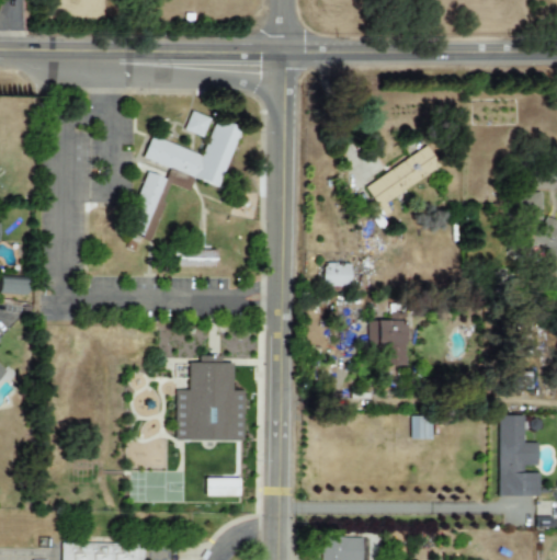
[(211,116),(192,111),(186,130),(205,136),(211,116)]
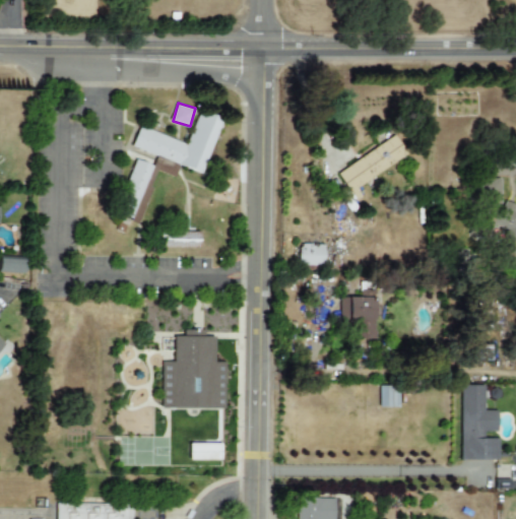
[(191,142),(140,127),(133,150),(138,151),(119,214),(143,221),(158,171),(178,177),(181,166),(206,173),(223,118),(200,111),(191,142)]
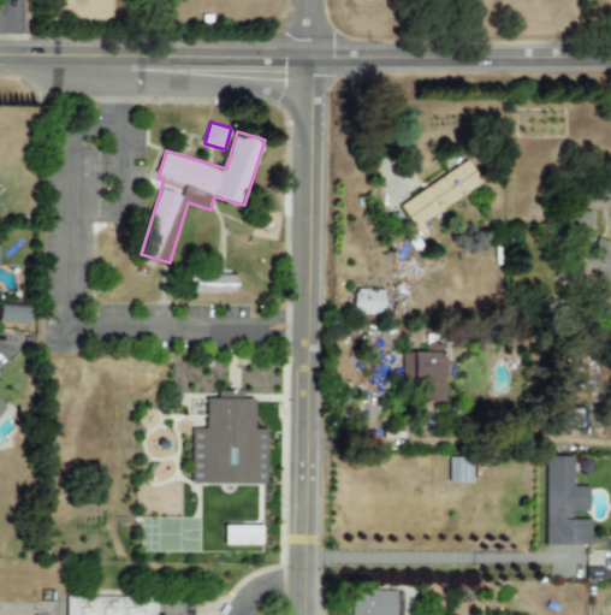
[(402,203),(417,226),(485,183),(470,160),(402,203)]
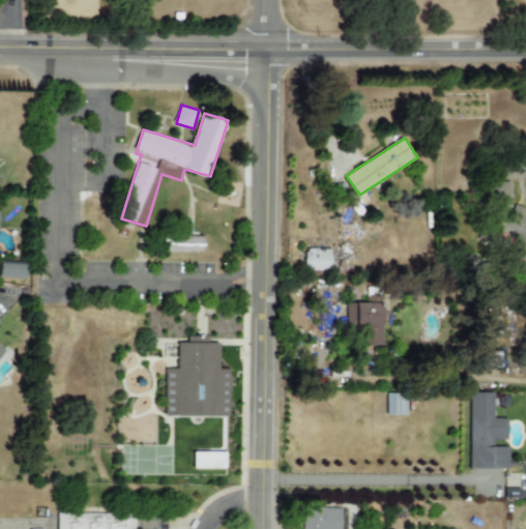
[(513,181),(494,181),(493,183),(494,207),(512,212),(505,230),(518,233),(519,256),(525,257),(525,207),(517,204),(513,181)]
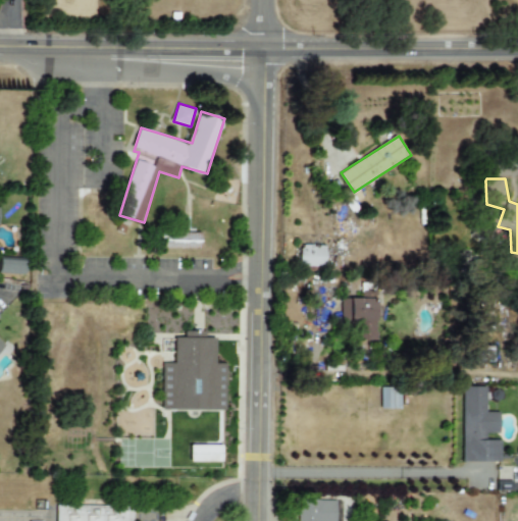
[(203,232),(162,231),(162,248),(202,249),(203,232)]
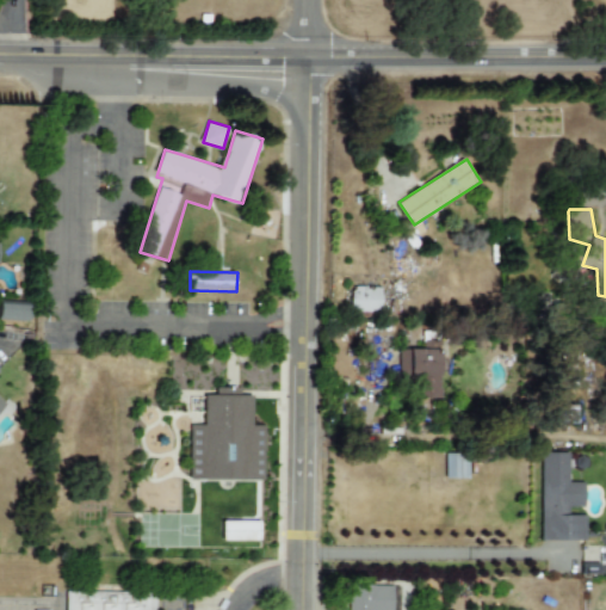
[(383,312),(383,287),(353,285),(353,310),(383,312)]
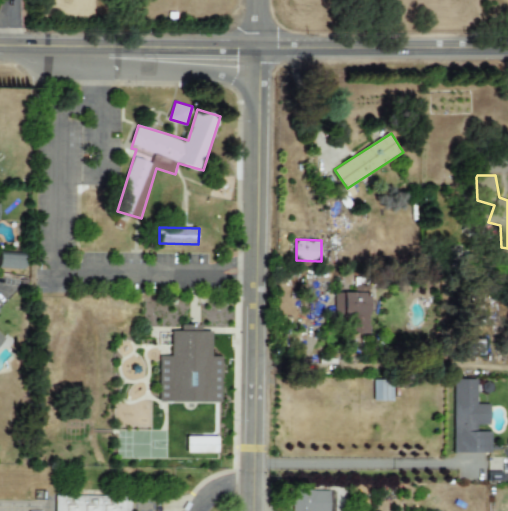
[(26,269),(27,252),(1,251),(1,267),(26,269)]
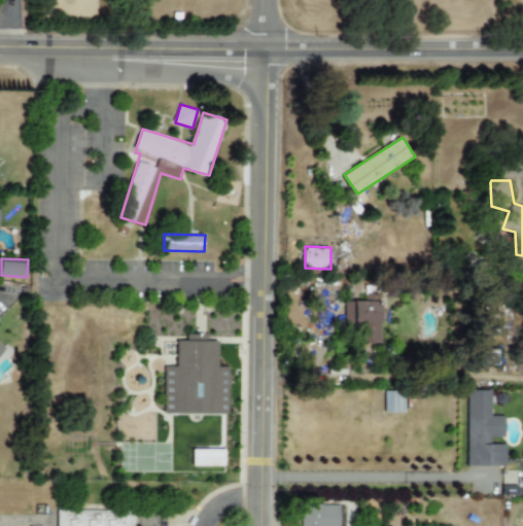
[(381,302),(347,301),(346,326),(361,326),(360,343),(380,343),(381,302)]
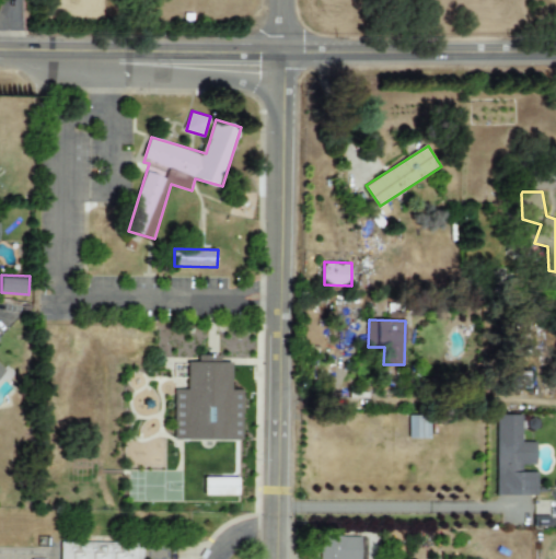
[(0,359),(20,376),(0,398),(0,333),(7,338),(0,346),(0,359)]
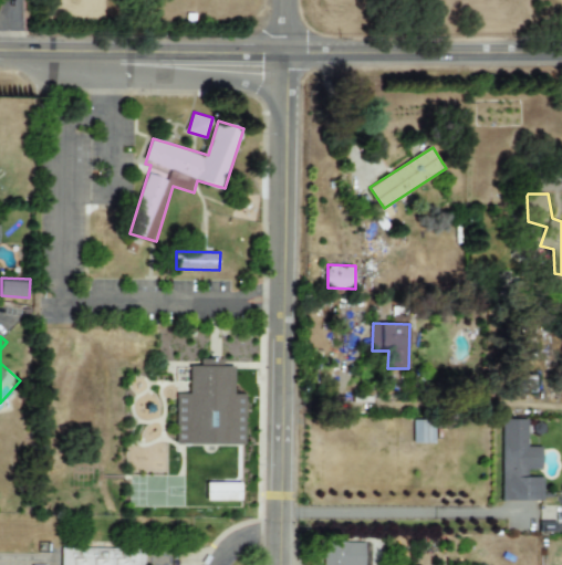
[(248,445),(248,394),(236,394),(236,365),(225,365),(225,359),(203,359),(203,366),(191,366),(191,393),(179,393),(179,445),(248,445)]
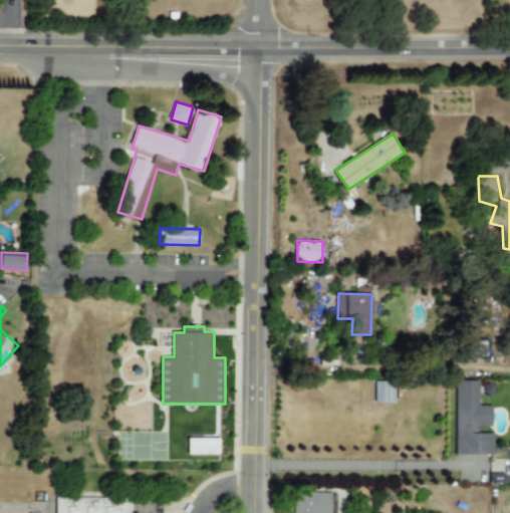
[(493,406),(481,406),(481,380),(458,380),(458,454),(495,454),(495,433),(481,433),(481,427),(493,427),(493,406)]
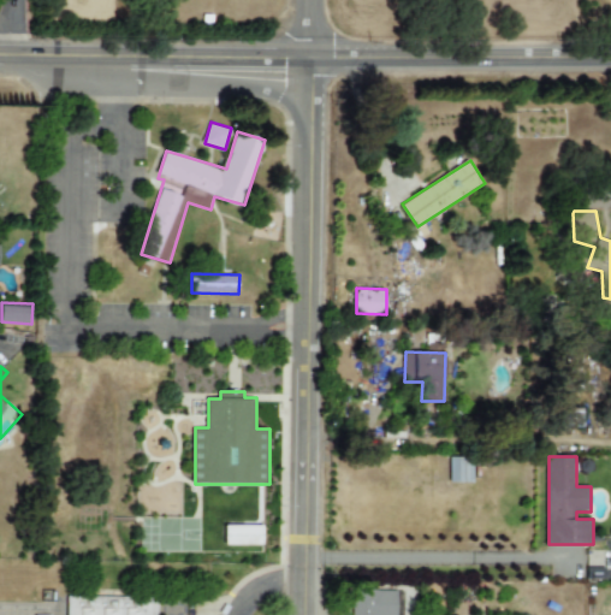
[(474,482),(475,459),(452,457),(451,482),(474,482)]
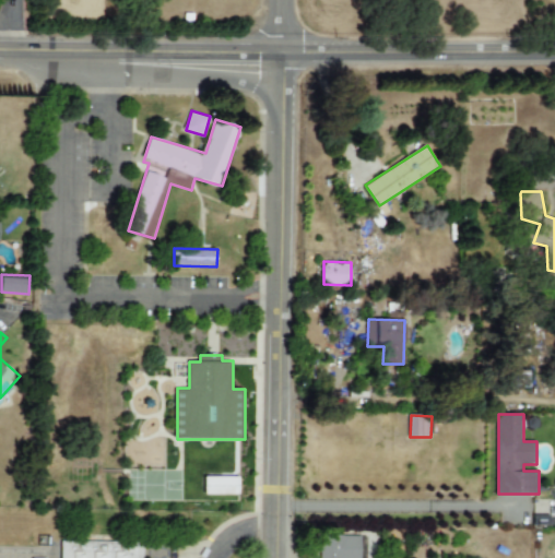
[(240,476),(207,476),(205,494),(239,495),(240,476)]
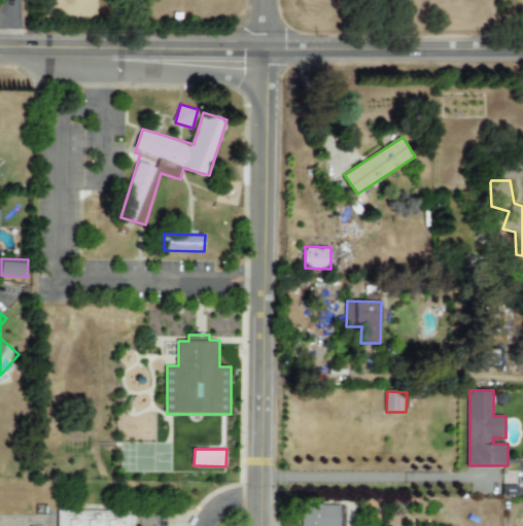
[(303,525),(348,525),(348,504),(304,504),(303,525)]
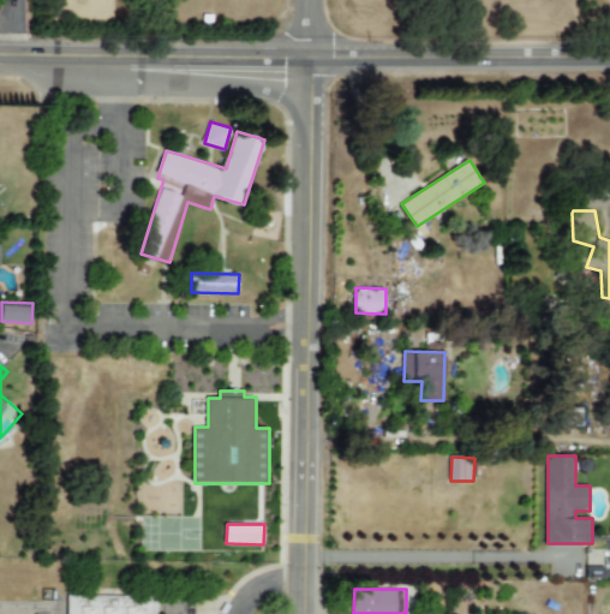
[(76,594),(75,613),(165,613),(166,595),(76,594)]
